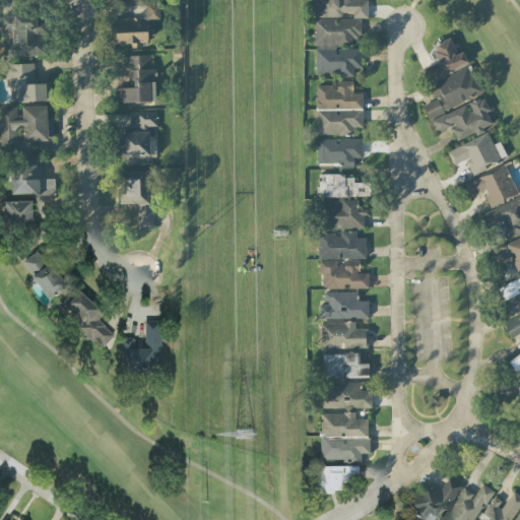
[(367,0),(313,0),(314,16),(342,15),(367,14),(367,0)]
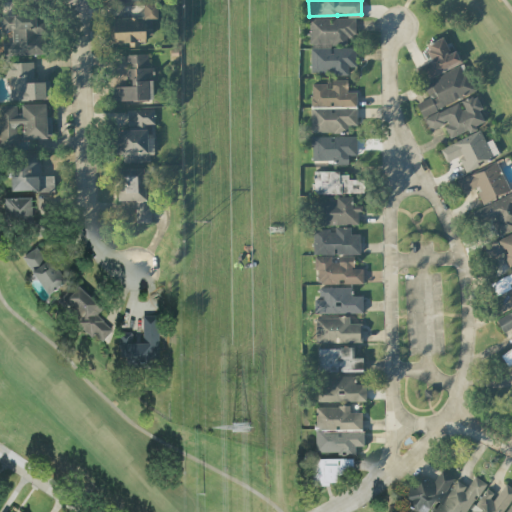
[(144,16),(112,17),(113,42),(129,41),(129,44),(146,43),(145,33),(152,33),(152,19),(157,18),(157,2),(143,2),(144,16)]
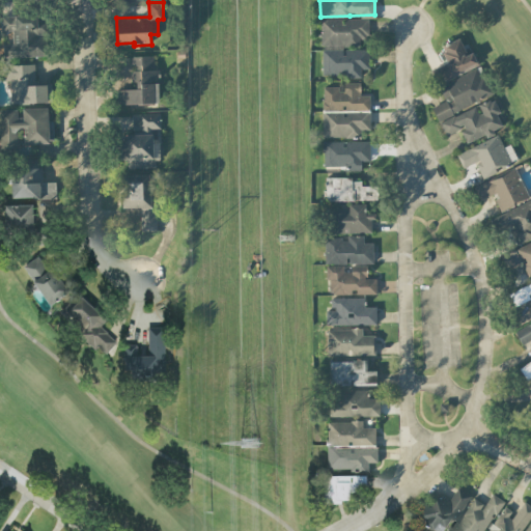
[(3,56),(46,55),(46,33),(48,33),(48,18),(38,18),(37,15),(1,16),(1,30),(12,30),(12,44),(3,44),(3,56)]
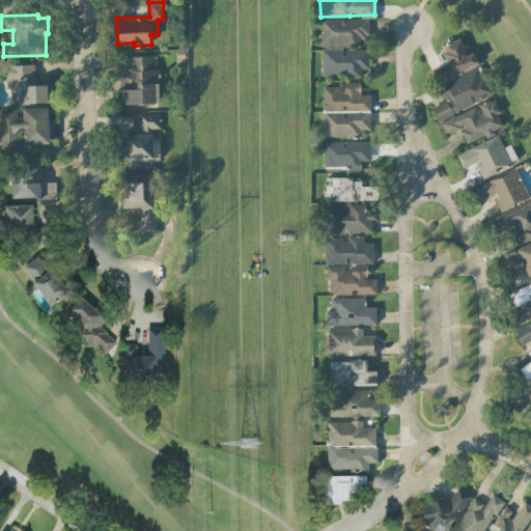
[(320,46),(359,45),(359,37),(368,37),(368,18),(320,19),(320,46)]
